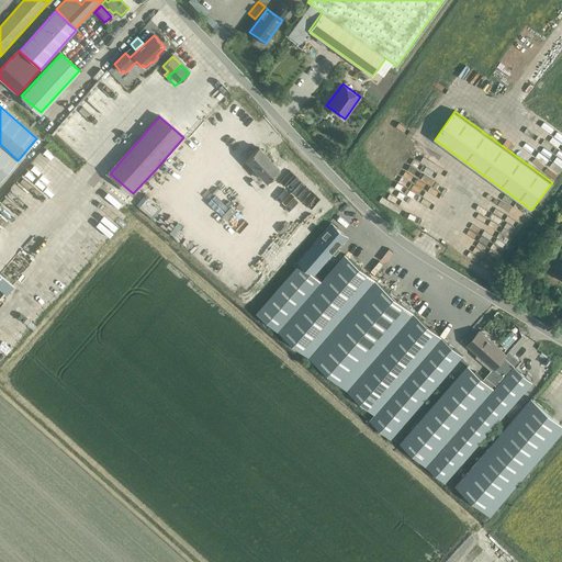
[(373,134),(383,141),(389,132),(379,125),(373,134)]
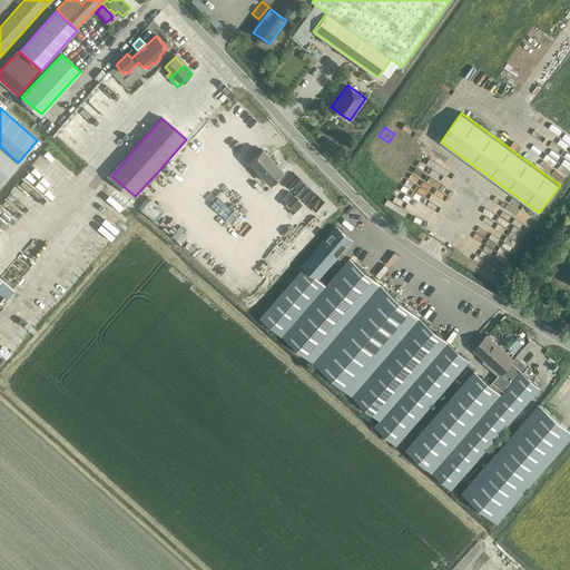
[(516,149),(527,157),(530,153),(519,145),(516,149)]
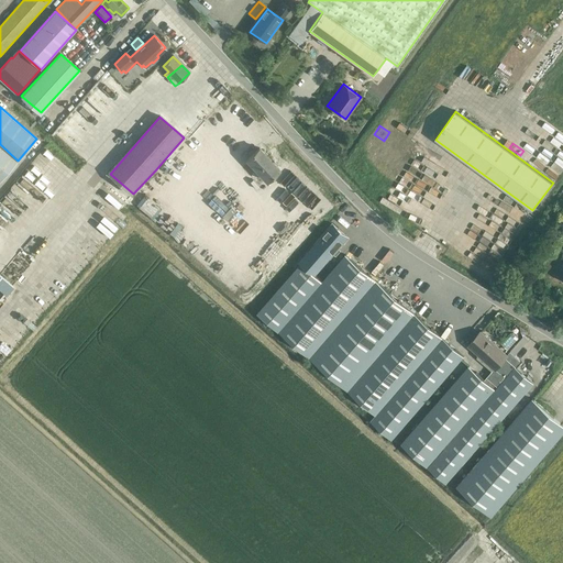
[(0,145),(0,180),(17,161),(0,145)]
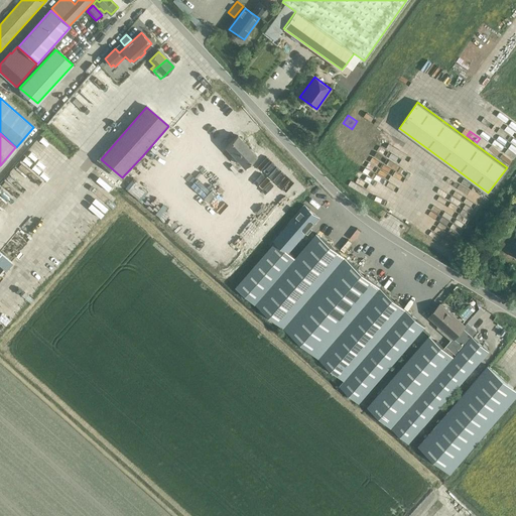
[(378,135),(372,143),(383,151),(389,143),(378,135)]
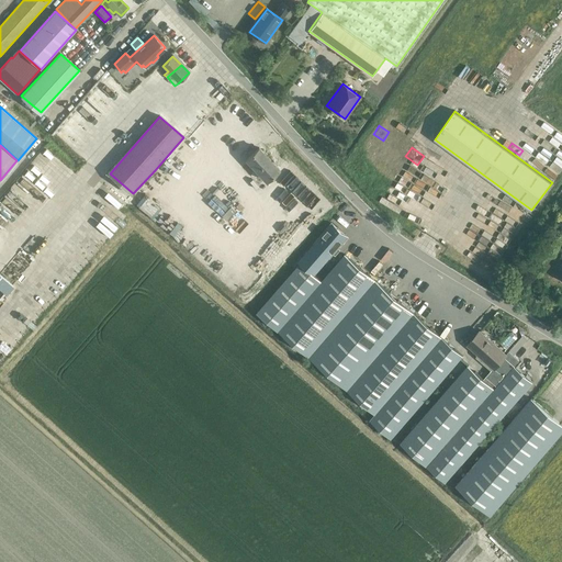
[(247,160),(257,170),(269,159),(259,148),(247,160)]
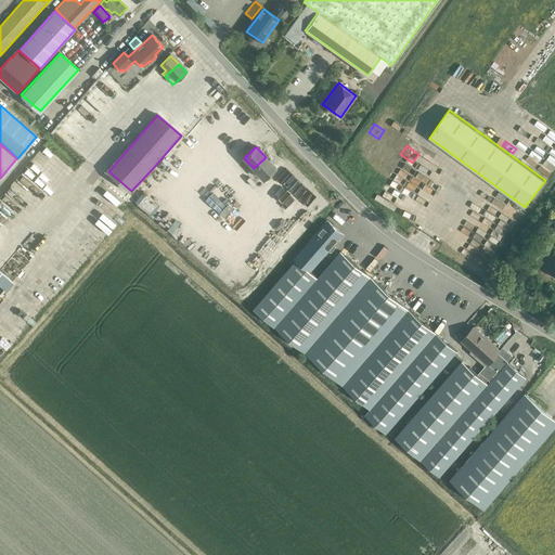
[(266,157),(254,168),(263,179),(275,168),(266,157)]
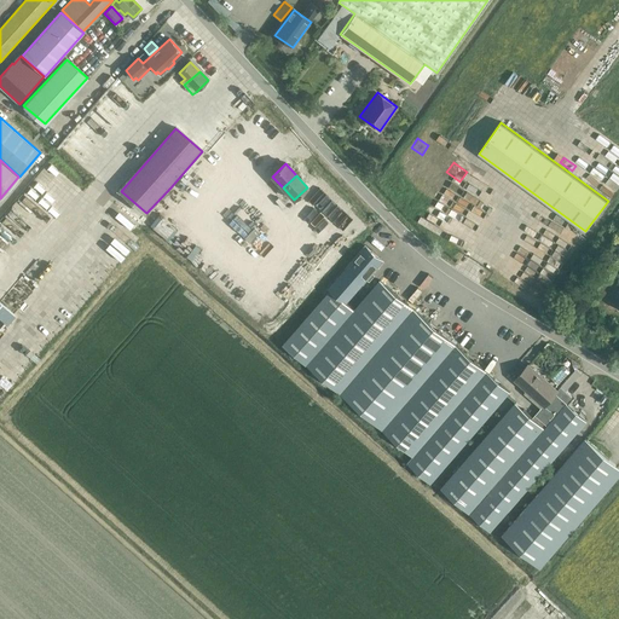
[(259,224),(260,213),(249,212),(249,223),(259,224)]
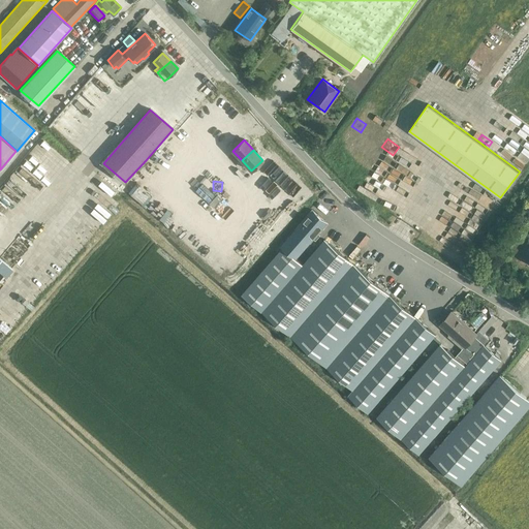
[(261,183),(236,210),(246,220),(273,193),(261,183)]
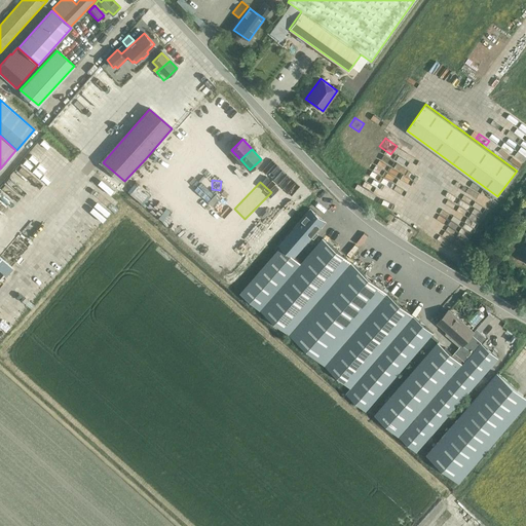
[(311,209),(279,246),(282,247),(241,293),(261,309),(301,263),(294,257),(312,236),(314,237),(317,234),(315,233),(326,222),(311,209)]
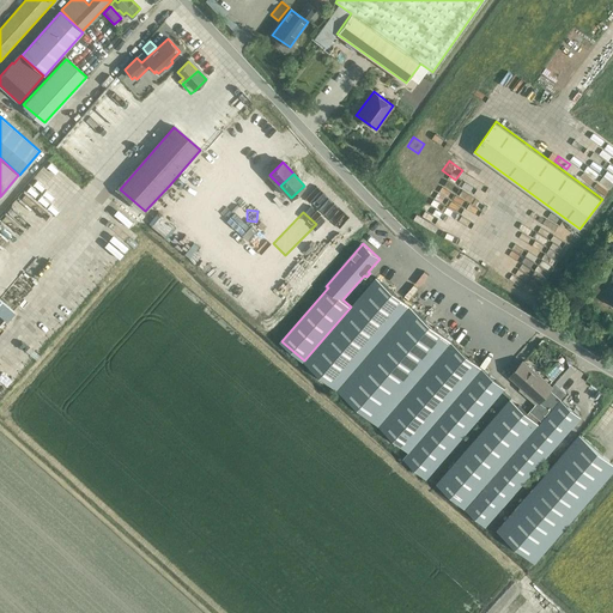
[(304,362),(337,389),(408,305),(377,278),(304,362)]
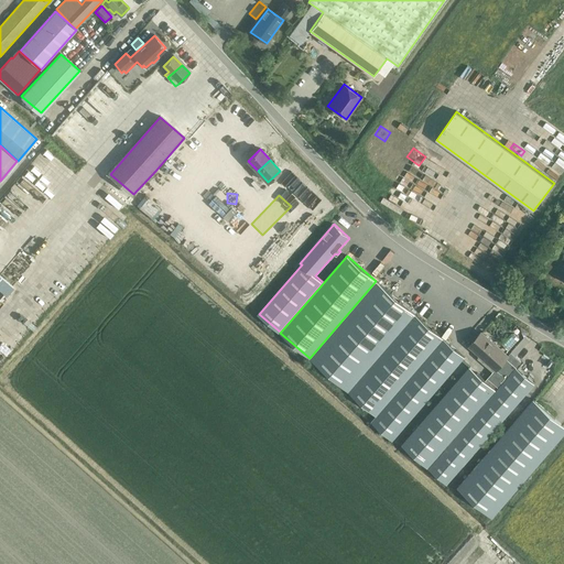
[(0,288),(8,294),(15,285),(2,274),(0,277),(0,288)]
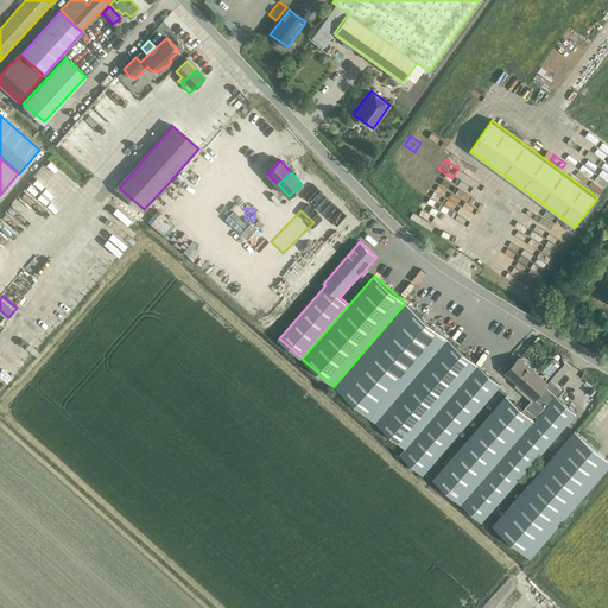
[(479,366),(419,315),(424,308),(412,297),(406,303),(406,304),(335,387),(406,449),(479,366)]
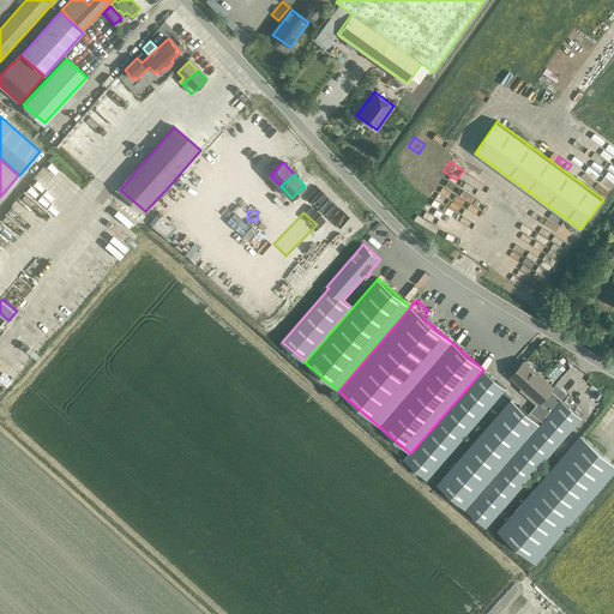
[(547,372),(560,387),(579,372),(573,365),(576,362),(569,353),(547,372)]
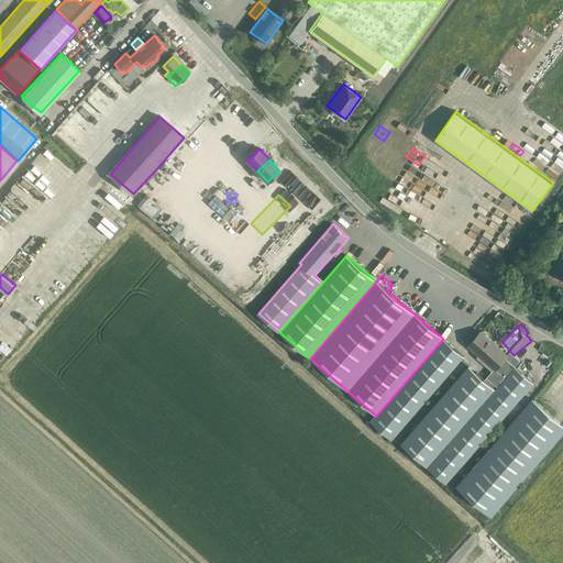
[(481,332),(468,346),(482,359),(481,361),(487,367),(489,365),(494,368),(487,377),(497,387),(428,466),(446,483),(534,383),(516,367),(516,366),(505,357),(507,355),(481,332)]
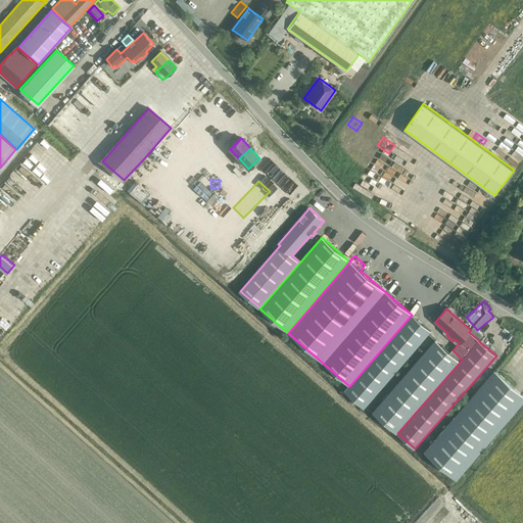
[(412,315),(349,386),(369,401),(430,331),(412,315)]
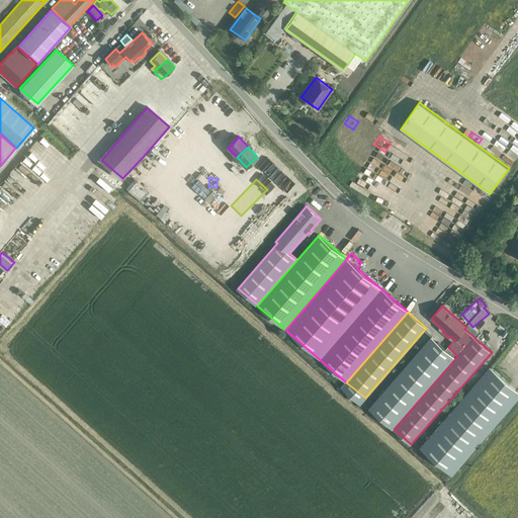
[(394,429),(455,358),(431,337),(369,408),(394,429)]
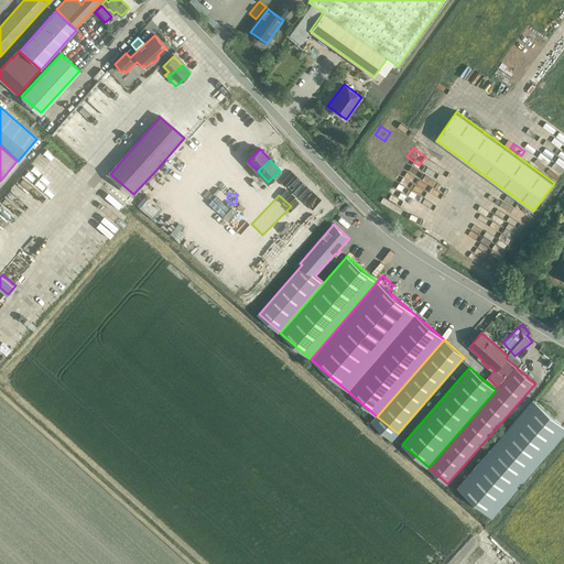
[(457,487),(492,518),(563,434),(563,425),(533,399),(457,487)]
